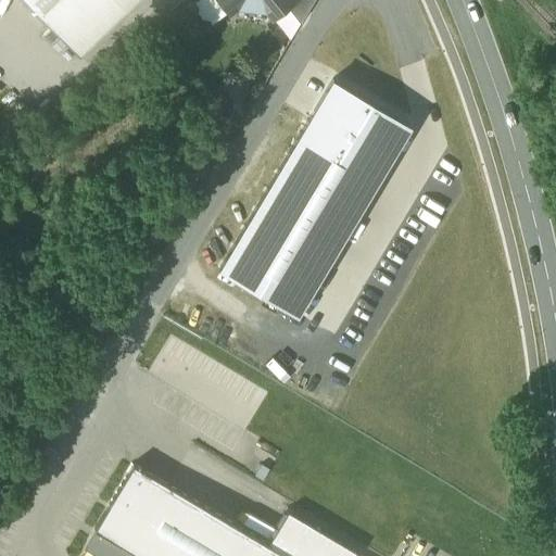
[(24,0),(79,58),(138,0),(24,0)]
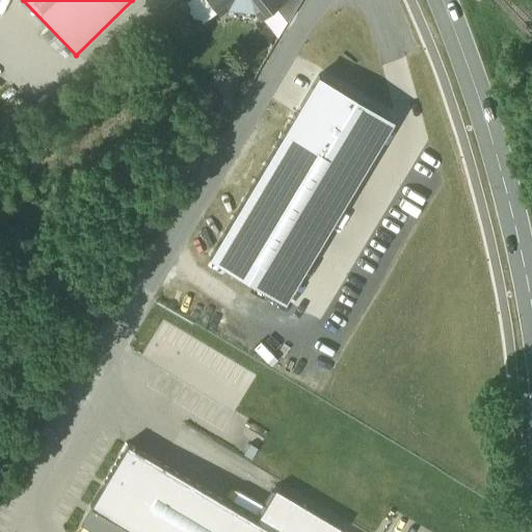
[(211,0),(219,9),(231,0),(236,6),(244,7),(250,2),(260,15),(273,4),(278,0),(211,0)]
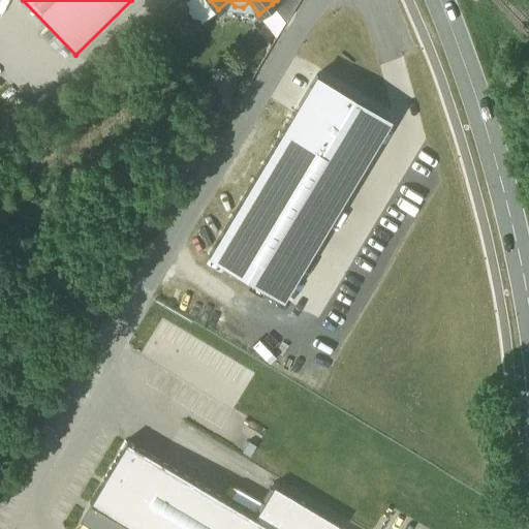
[(277,0),(272,4),(285,22),(299,0),(277,0)]
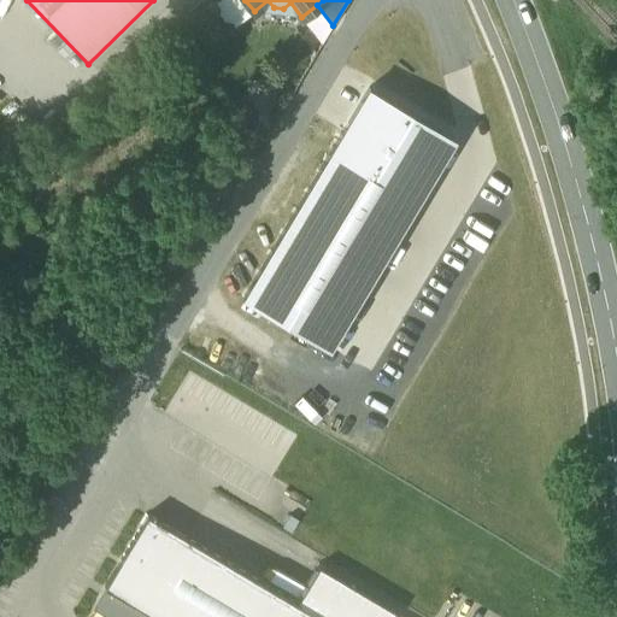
[(262,300),(353,348),(470,131),(378,82),(262,300)]
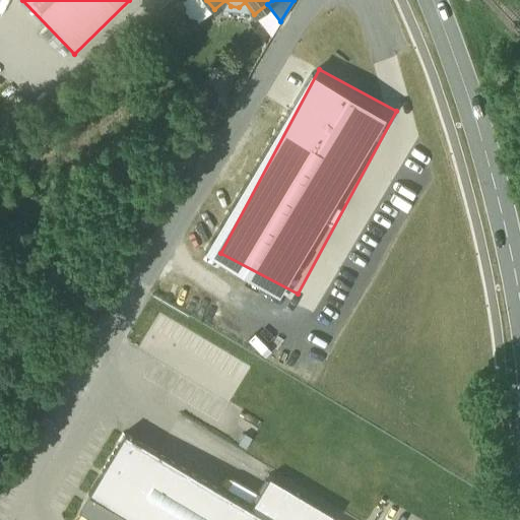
[(124,437),(88,498),(126,519),(330,519),(332,518),(268,480),(250,510),(124,437)]
